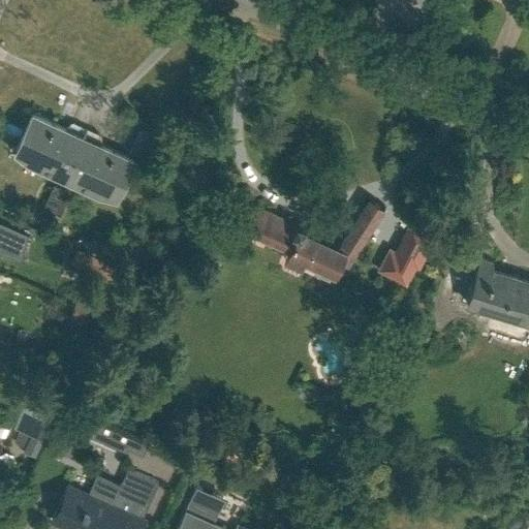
[(64,177),(87,127),(74,122),(70,130),(33,114),(20,142),(34,149),(29,162),(55,175),(56,173),(64,177)]
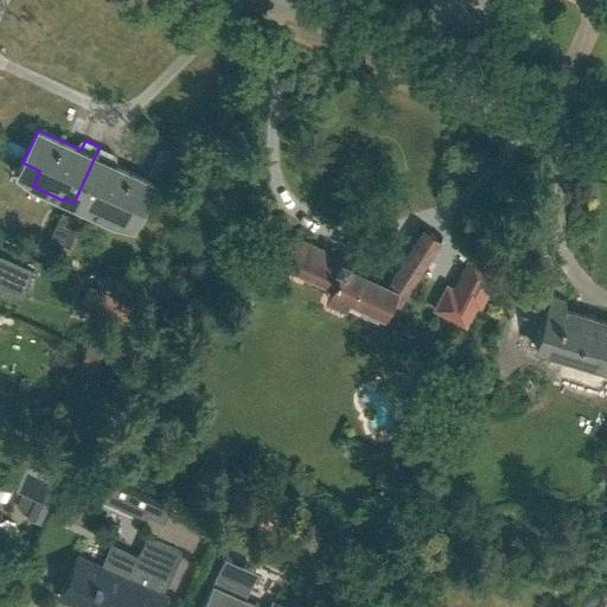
[(100,146),(74,203),(83,206),(82,209),(114,223),(121,206),(138,215),(153,183),(110,163),(114,153),(100,146)]
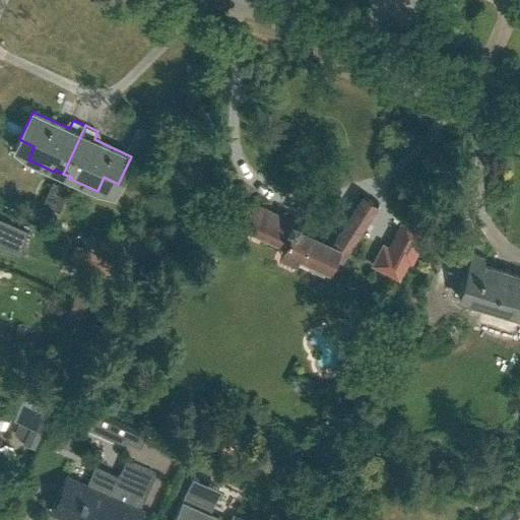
[(47,196),(58,201),(65,186),(54,181),(47,196)]
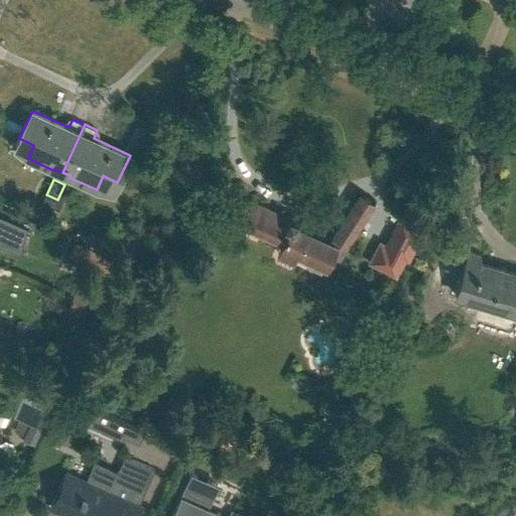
[(339,257),(374,201),(360,191),(330,240),(298,226),(298,220),(290,217),(289,218),(250,200),(239,223),(281,242),(276,252),(293,260),(297,253),(328,266),(333,254),(339,257)]
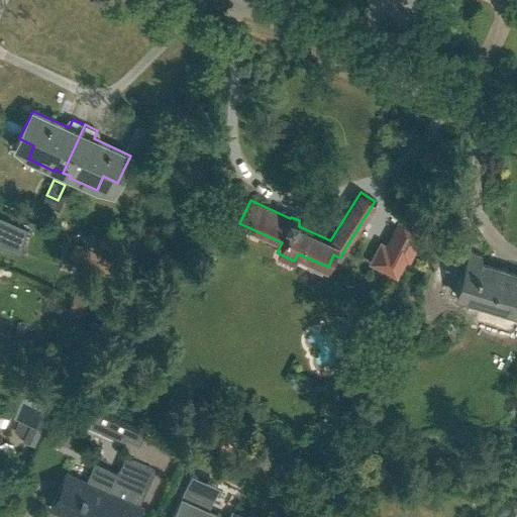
[(52,214),(58,200),(46,195),(39,209),(52,214)]
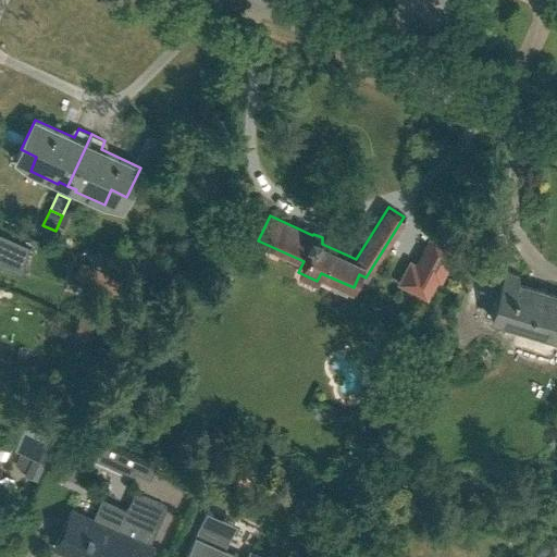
[(0,262),(2,264),(2,263),(13,267),(20,244),(31,248),(31,247),(0,233),(0,262)]
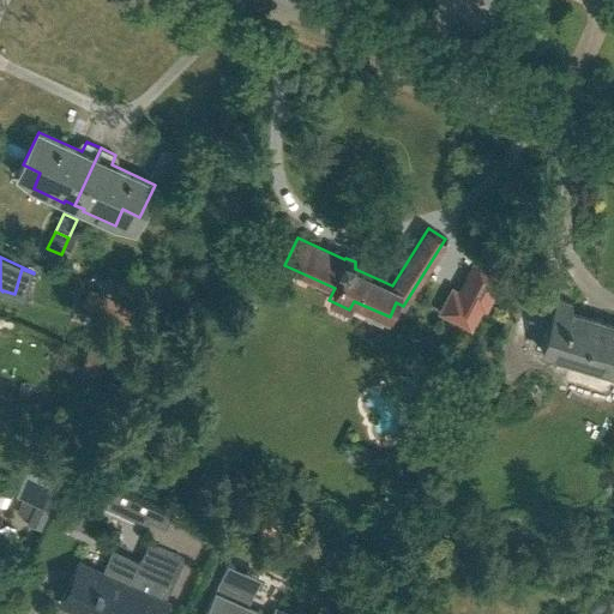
[(483,307),(499,272),(474,262),(458,295),(483,307)]
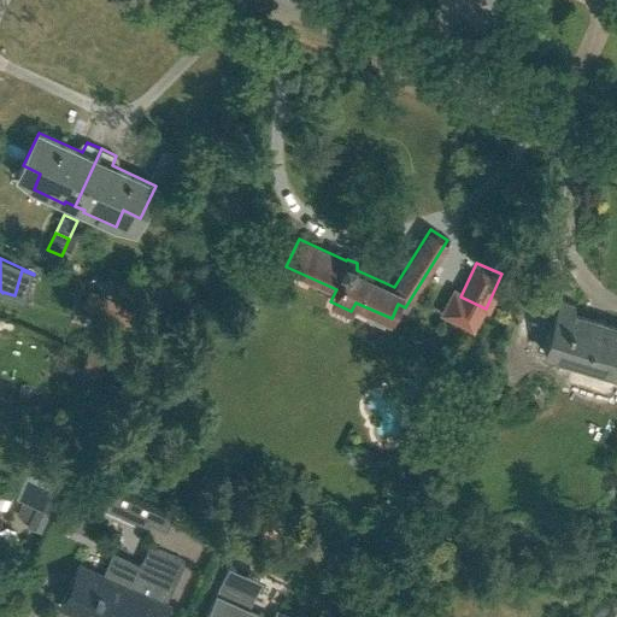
[(82,307),(129,328),(137,310),(90,289),(82,307)]
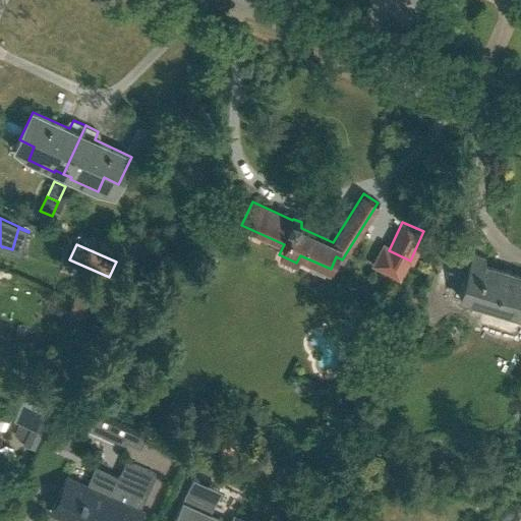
[(520,277),(485,267),(485,258),(472,254),(465,280),(460,280),(458,297),(461,297),(487,305),(488,302),(509,308),(508,311),(520,315),(520,313),(520,277)]
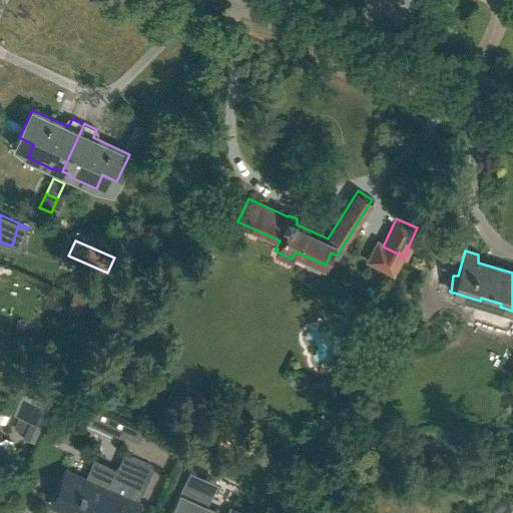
[(41,425),(50,403),(40,399),(30,421),(41,425)]
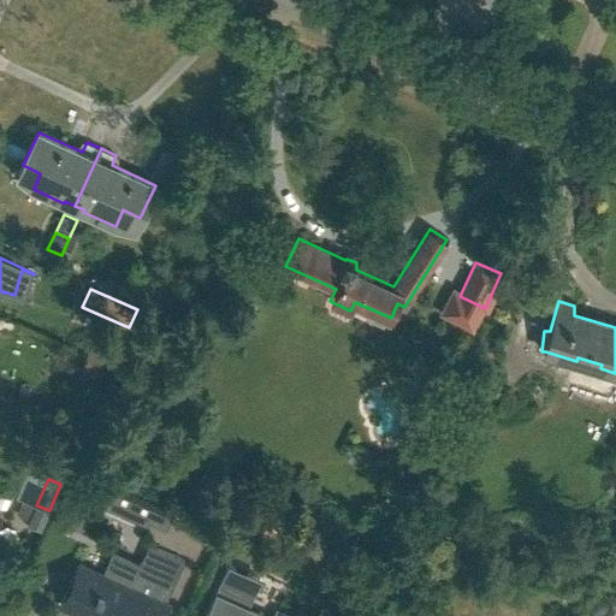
[(89,615),(159,615),(184,561),(148,545),(129,588),(82,567),(64,605),(89,615)]
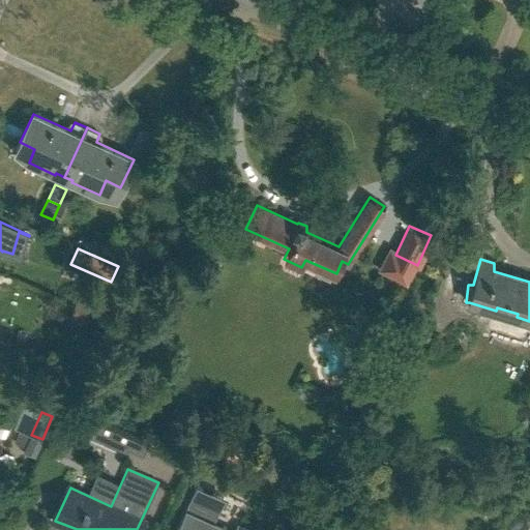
[(247,529),(229,521),(226,528),(212,522),(224,497),(199,486),(177,529),(247,529)]
